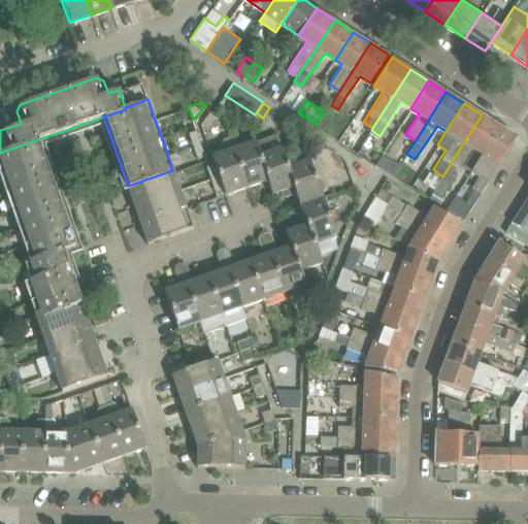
[(442,176),(429,197),(438,203),(444,194),(443,193),(459,168),(460,168),(463,164),(472,169),(500,126),(482,115),(451,163),(442,176)]
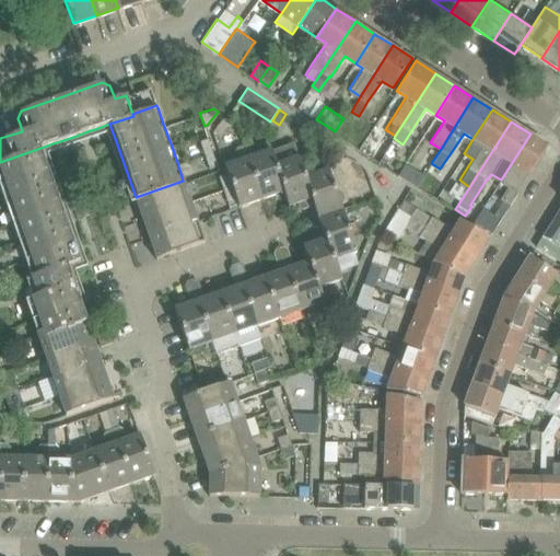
[(501,180),(500,181),(508,185),(501,197),(503,198),(510,203),(544,150),(544,142),(536,137),(531,134),(501,180)]
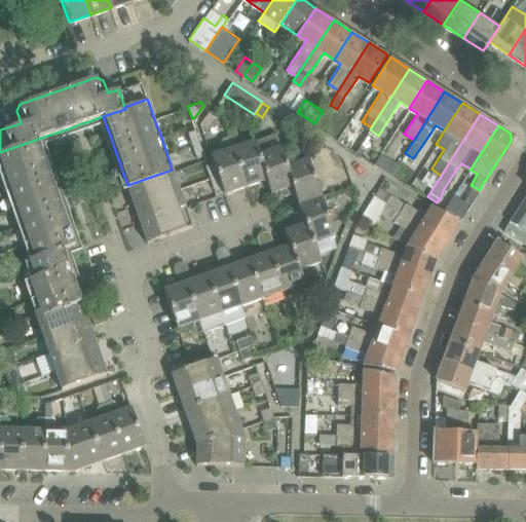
[(192,144),(199,141),(195,129),(188,132),(192,144)]
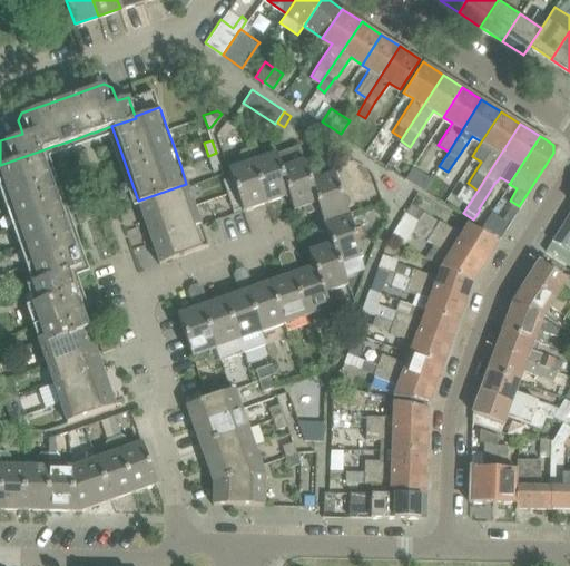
[(254,142),(248,144),(267,199),(288,193),(290,192),(281,165),(282,164),(276,150),(263,155),(258,144),(254,142)]
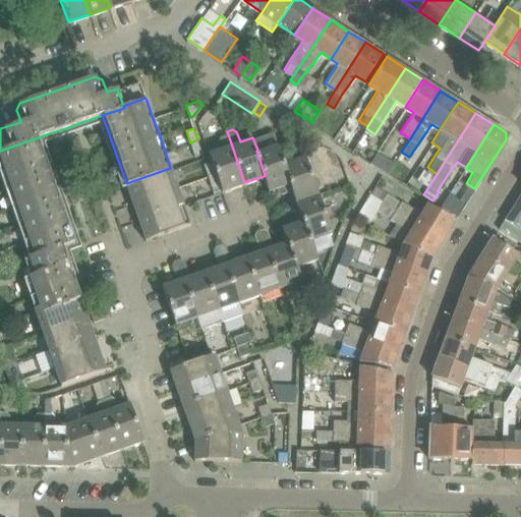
[(265,175),(264,176),(269,189),(277,187),(278,190),(282,192),(292,188),(293,188),(284,162),(285,162),(274,130),(252,137),(257,150),(256,151),(265,175)]
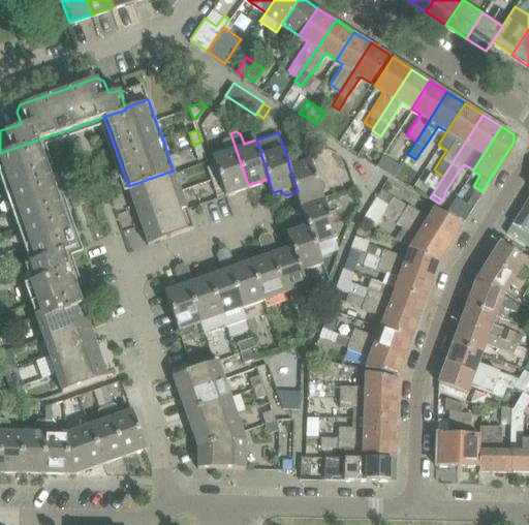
[(224,150),(212,154),(212,155),(215,161),(219,175),(223,187),(225,193),(248,185),(230,133),(223,135),(221,141),(224,150)]
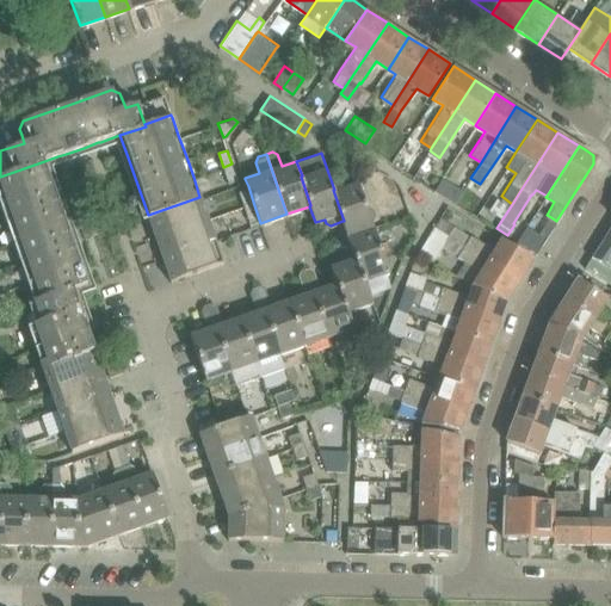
[(94,348),(87,328),(80,307),(74,289),(87,284),(79,263),(72,241),(65,221),(57,201),(50,180),(44,161),(0,177),(0,202),(6,218),(13,240),(20,260),(28,280),(36,302),(42,320),(28,325),(36,346),(43,366),(94,348)]
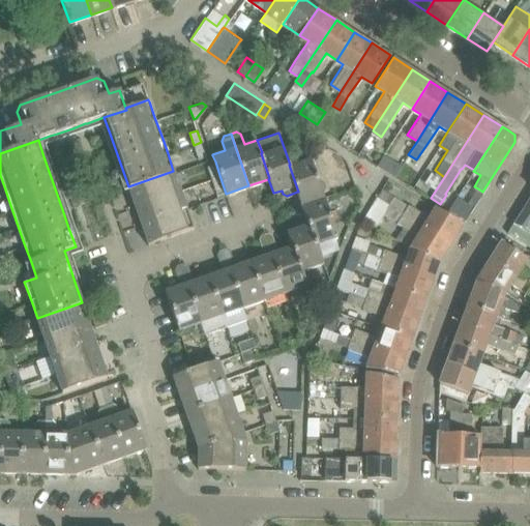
[(198,156),(205,153),(201,142),(194,145),(198,156)]
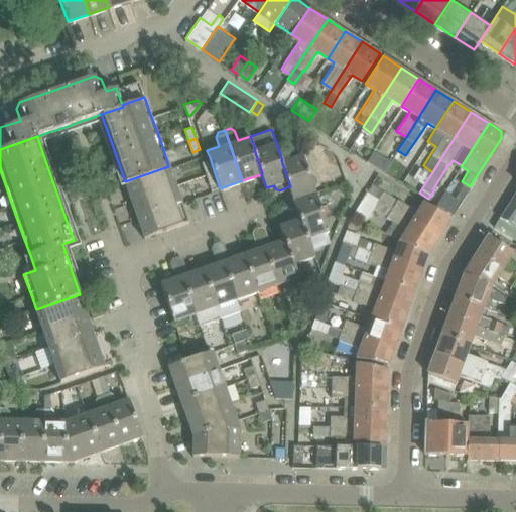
[(379,152),(372,163),(380,167),(384,170),(391,160),(379,152)]
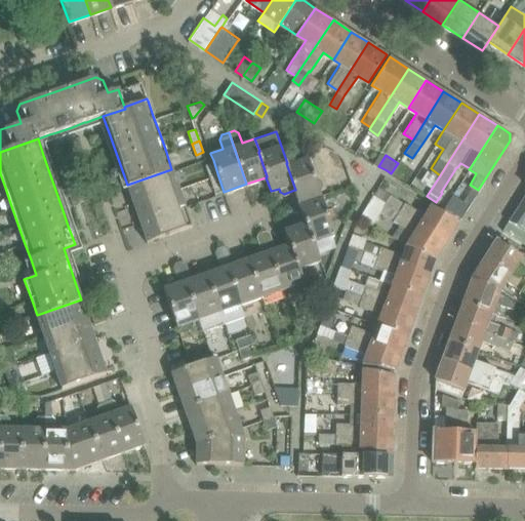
[(308,156),(286,164),(295,190),(294,190),(296,196),(292,197),(290,201),(290,204),(321,194),(308,156)]
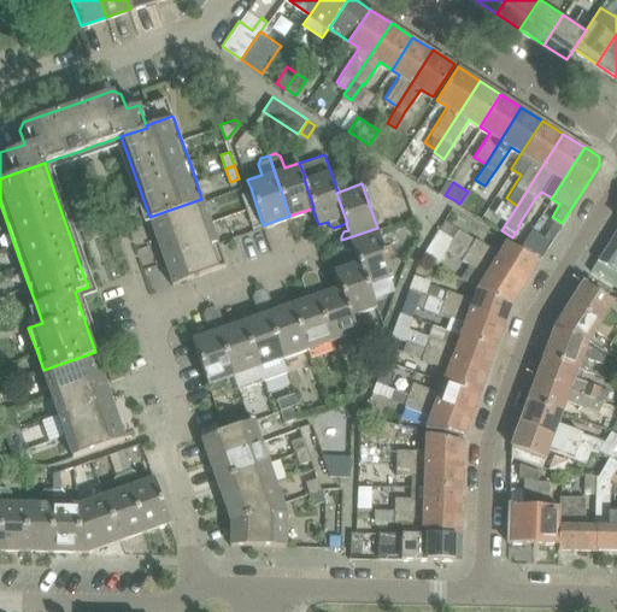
[(256,204),(251,188),(241,192),(246,206),(256,204)]
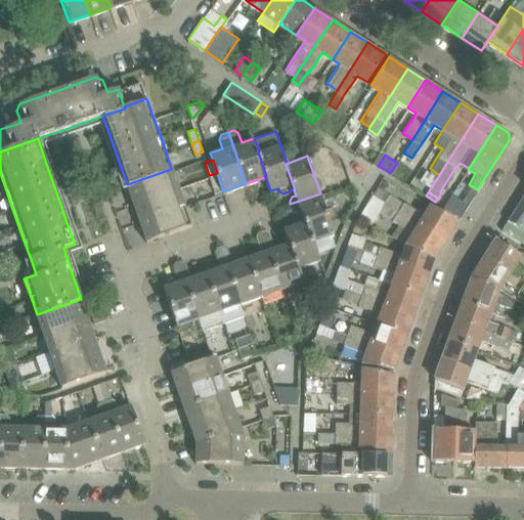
[(178,186),(171,169),(127,184),(133,202),(178,186)]
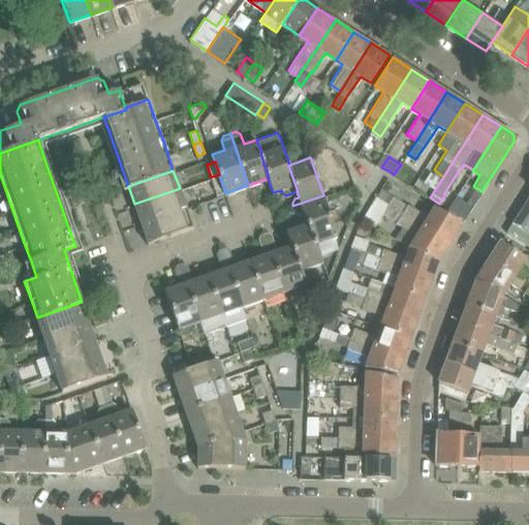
[(219,175),(211,177),(216,190),(223,187),(219,175)]
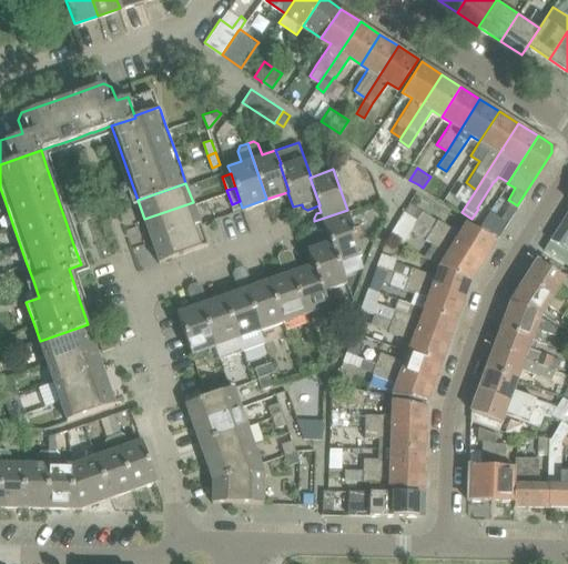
[(374,189),(365,191),(368,200),(376,198),(374,189)]
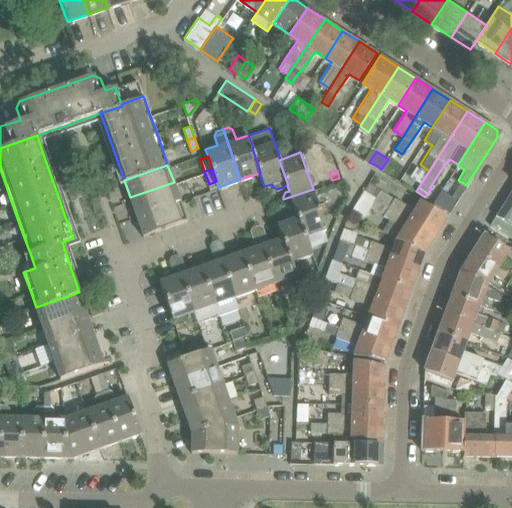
[(145,212),(159,207),(170,203),(180,200),(174,182),(130,197),(137,215),(145,212)]
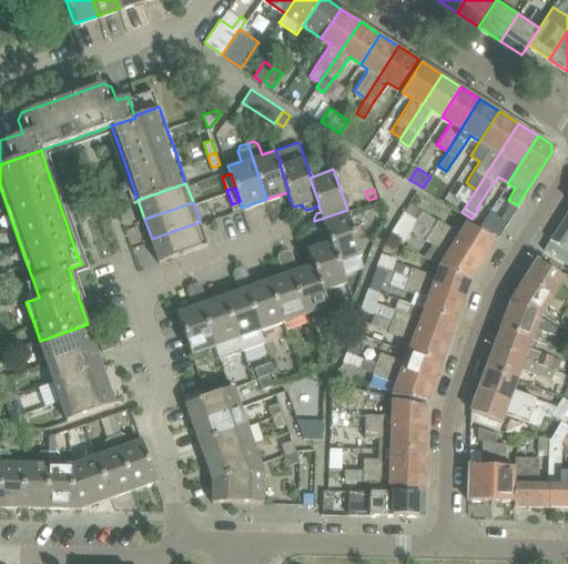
[(567,208),(550,237),(567,247),(567,244),(567,208)]
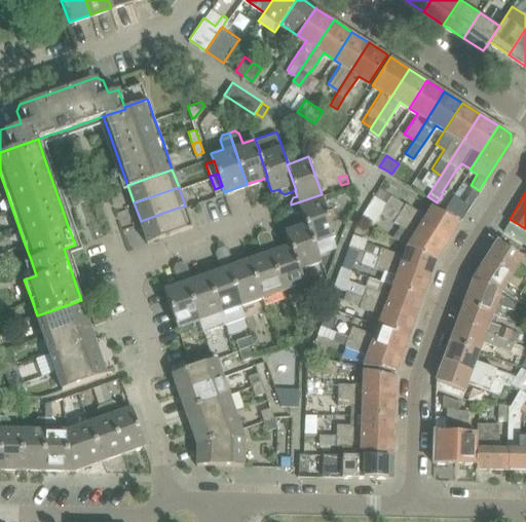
[(390,193),(385,201),(400,211),(448,240),(459,222),(431,203),(425,214),(406,201),(405,201),(390,193)]
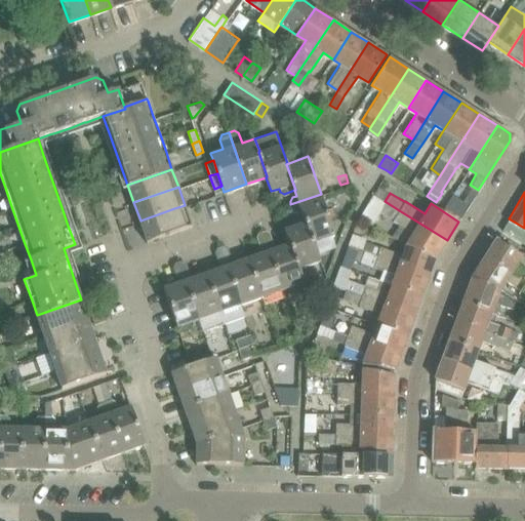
[(444,206),(459,216),(459,217),(460,217),(470,203),(452,193),(444,206)]
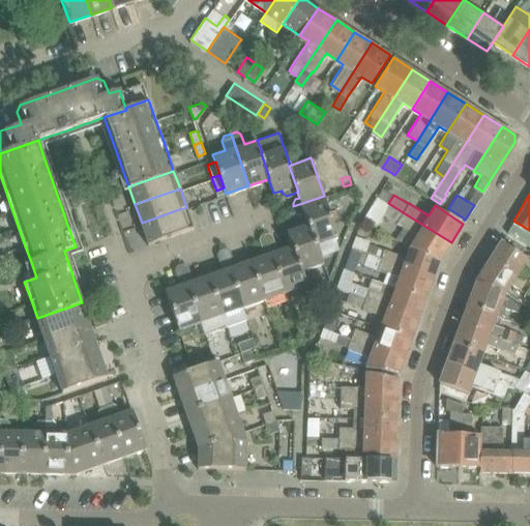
[(324,196),(293,206),(295,211),(299,213),(303,212),(305,217),(307,217),(316,243),(317,242),(337,235),(324,196)]
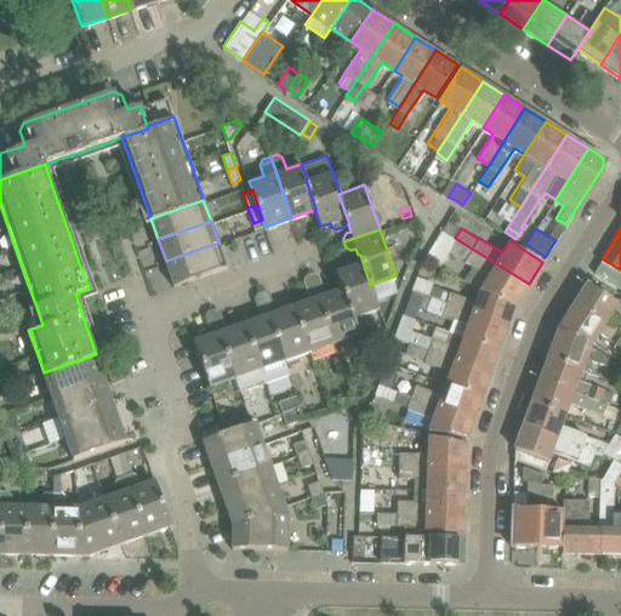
[(455,238),(449,247),(466,258),(465,258),(471,262),(489,273),(480,287),(516,304),(529,284),(472,249),(455,238)]
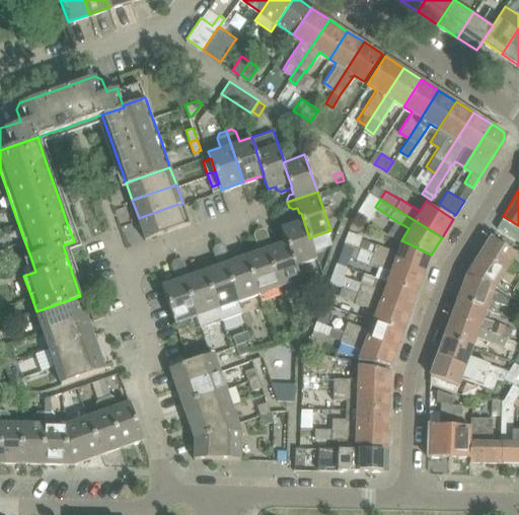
[(139,218),(146,237),(154,234),(168,230),(179,226),(190,222),(182,203),(172,206),(161,210),(147,215),(139,218)]
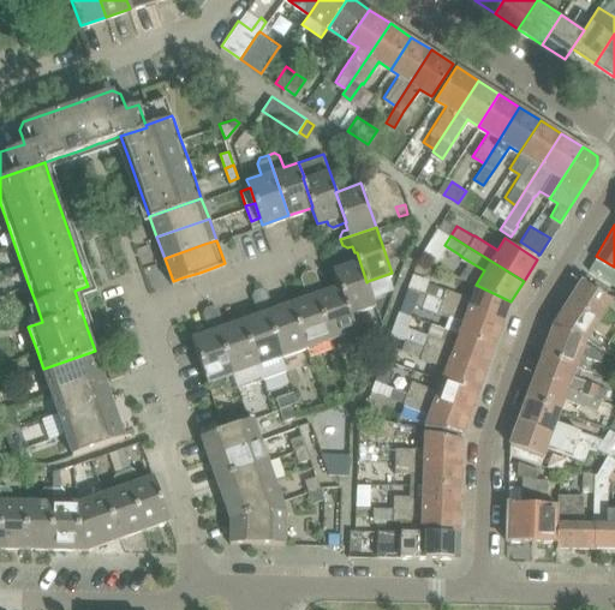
[(375,304),(368,281),(366,282),(357,252),(354,252),(344,256),(341,261),(342,265),(333,268),(339,285),(339,283),(350,312),(351,312),(375,304)]
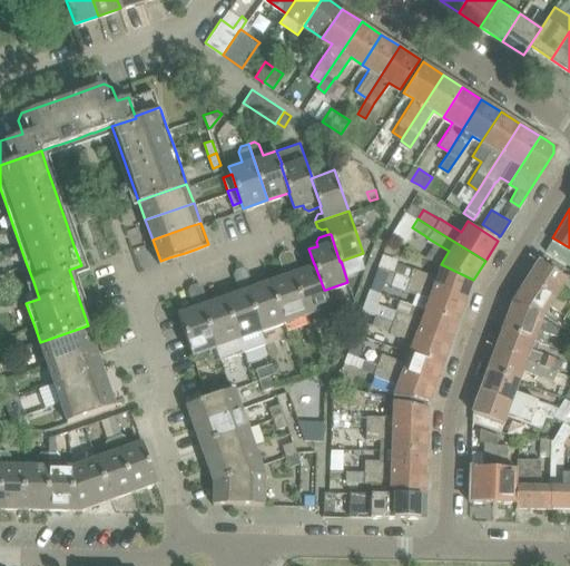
[(293,251),(288,249),(285,250),(291,266),(297,264),(293,251)]
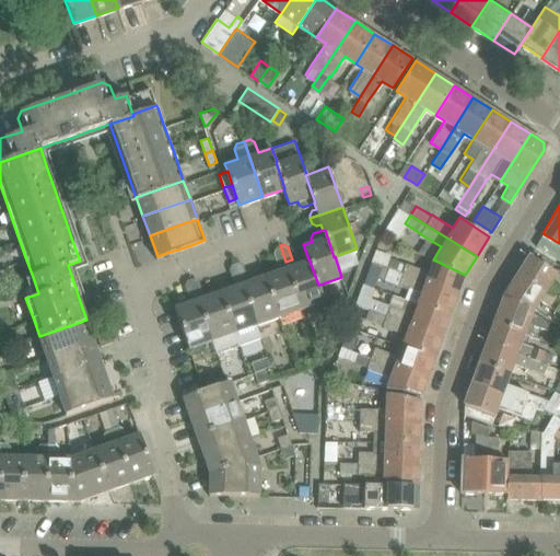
[(286,262),(280,245),(276,247),(273,252),(278,264),(286,262)]
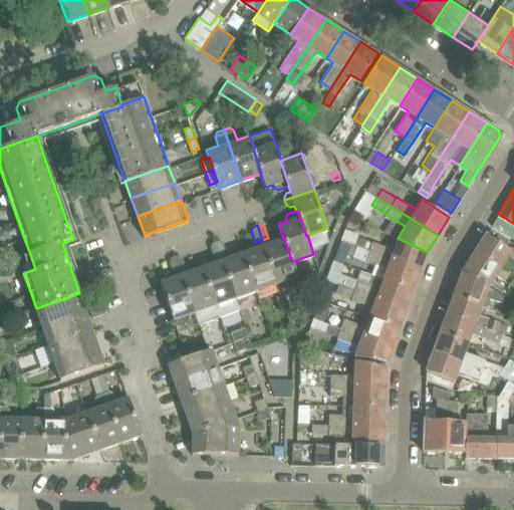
[(476,249),(513,272),(513,261),(506,256),(511,249),(486,233),(476,249)]
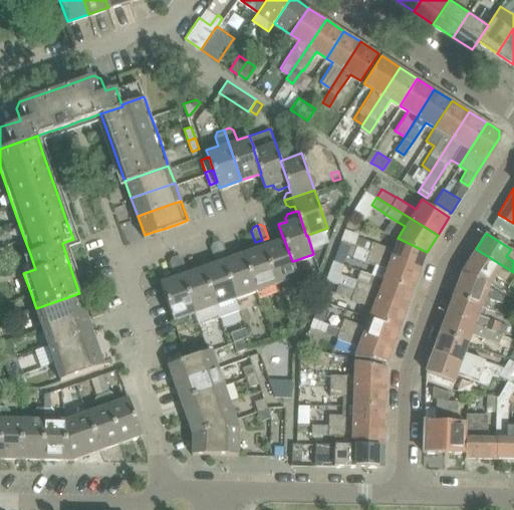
[(356,235),(353,244),(368,250),(421,269),(427,252),(398,238),(397,239),(394,247),(372,240),(371,240),(356,235)]
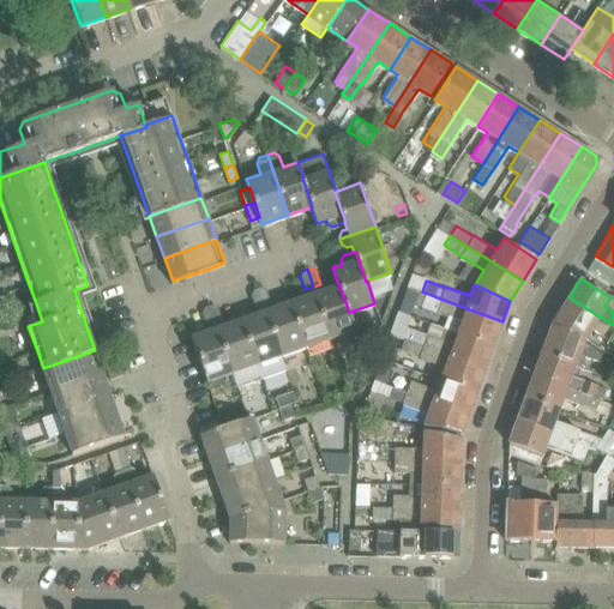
[(356,329),(350,312),(349,312),(338,283),(338,284),(315,291),(331,337),(356,329)]
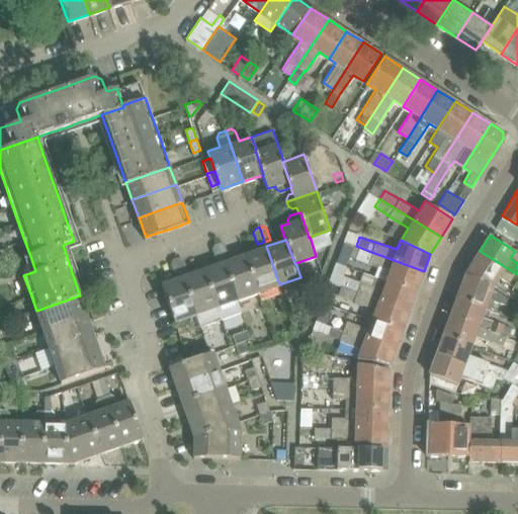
[(225,243),(221,241),(218,242),(223,256),(229,254),(225,243)]
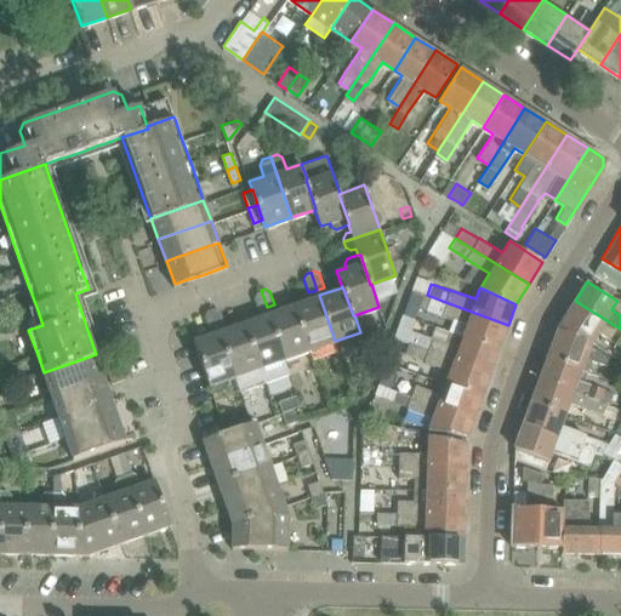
[(411,289),(403,312),(414,317),(422,294),(411,289)]
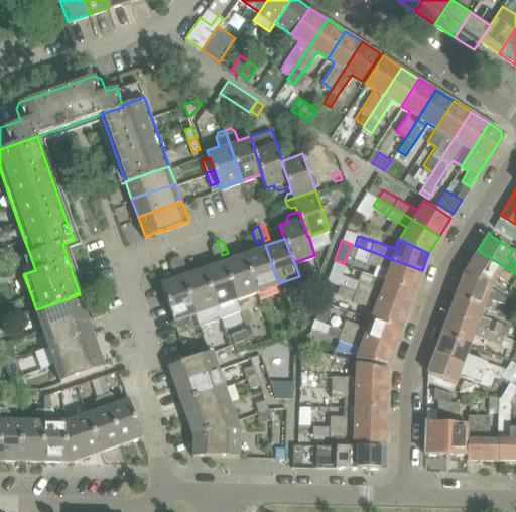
[(222,255),(217,241),(213,242),(212,246),(216,257),(222,255)]
